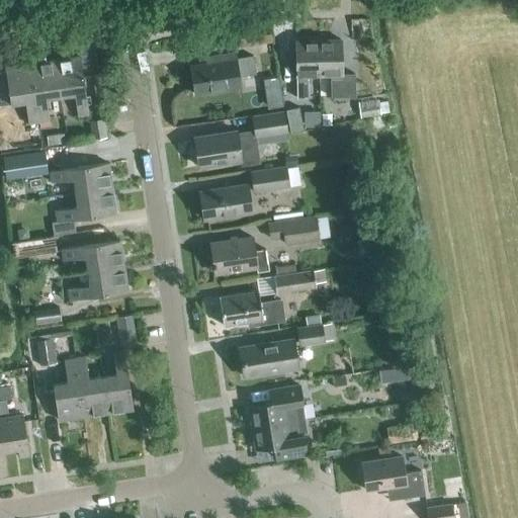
[(241,46),(272,41),(272,33),(240,37),(241,46)]
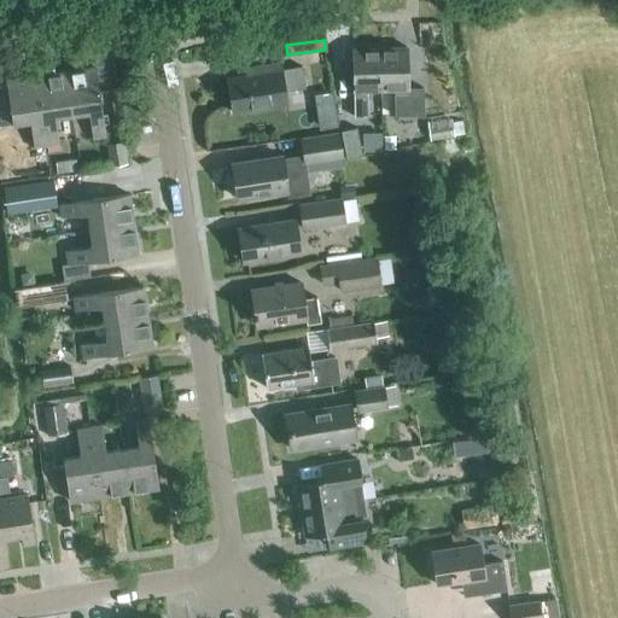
[(366,92),(379,91),(379,48),(353,50),(353,117),(366,117),(366,92)]
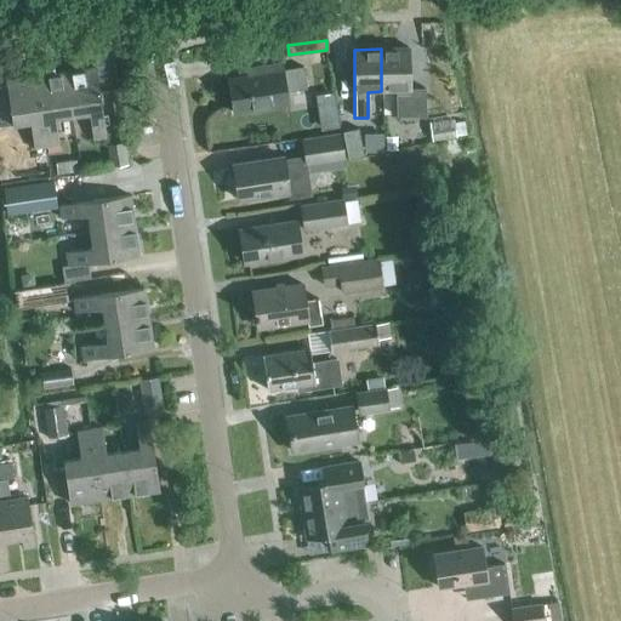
[(381,49),(381,91),(394,91),(396,118),(425,117),(425,90),(409,90),(408,49),(381,49)]
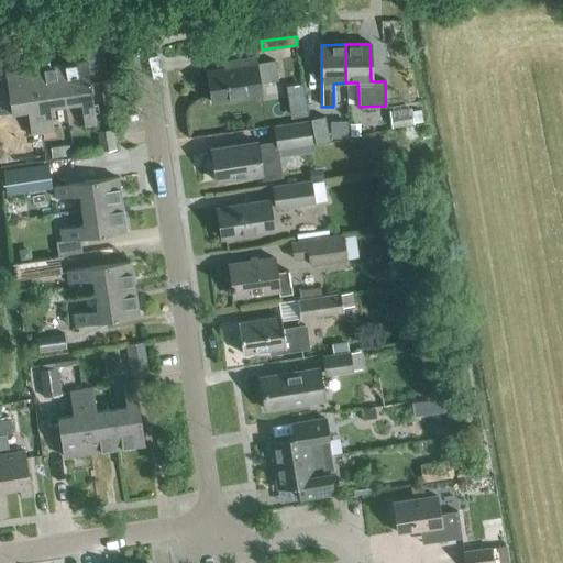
[(256,64),(255,58),(232,62),(233,68),(207,73),(211,103),(261,95),(260,84),(278,81),(275,62),(256,64)]
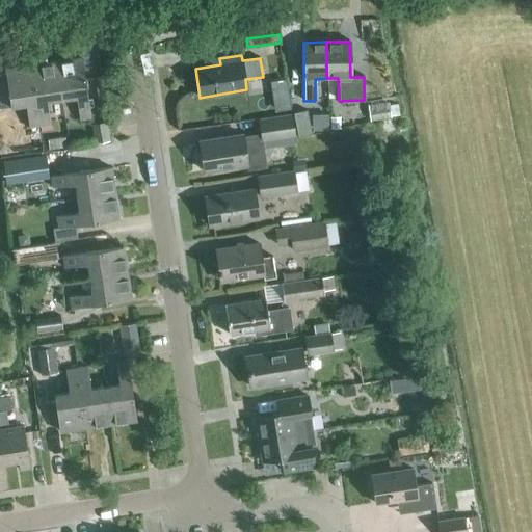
[(56,62),(61,99),(76,97),(79,120),(90,118),(81,58),(56,62)]
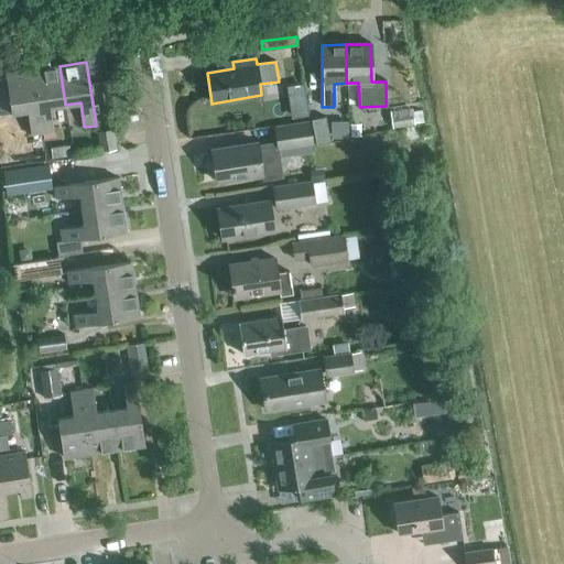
[(50,107),(65,105),(60,66),(32,69),(42,133),(53,131),(50,107)]
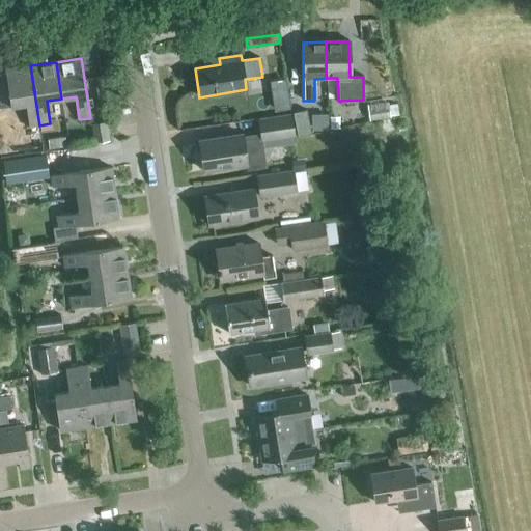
[(29,127),(39,126),(30,65),(5,70),(5,73),(0,73),(0,108),(25,104),(29,127)]
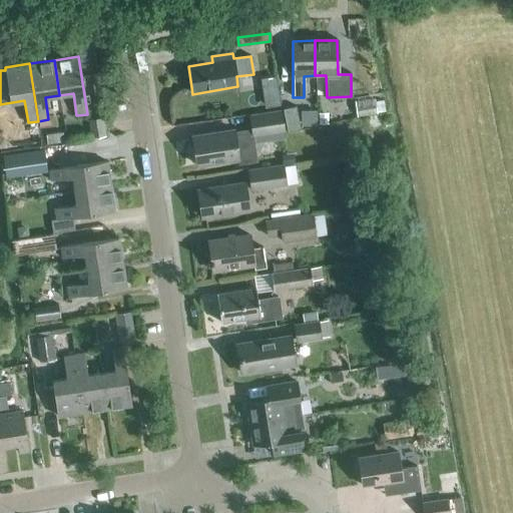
[(377,113),(375,98),(355,101),(357,116),(377,113)]
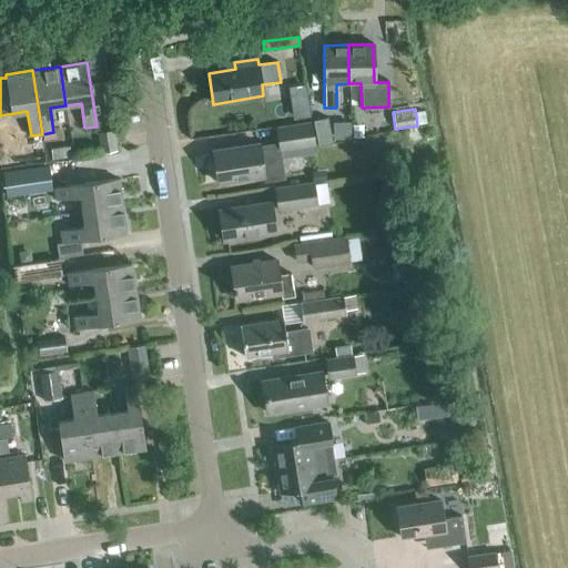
[(318,145),(332,142),(327,118),(312,120),(318,145)]
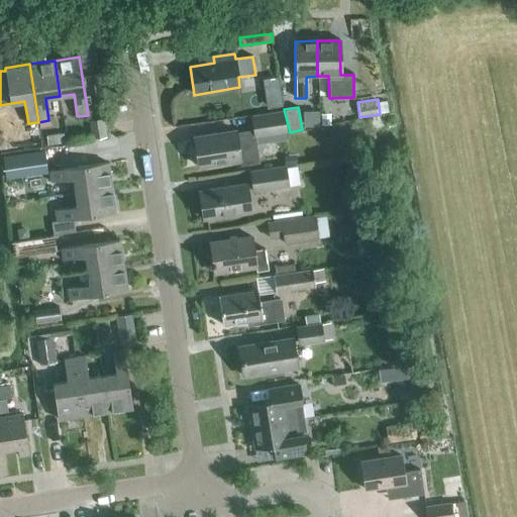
[(253,137),(288,131),(284,111),(249,117),(253,137)]
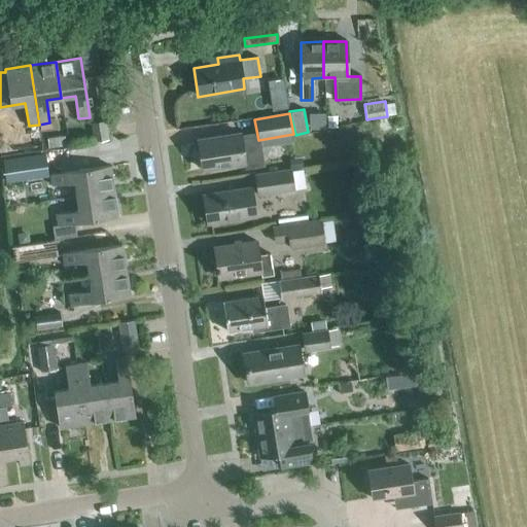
[(324,130),(325,113),(310,113),(309,129),(324,130)]
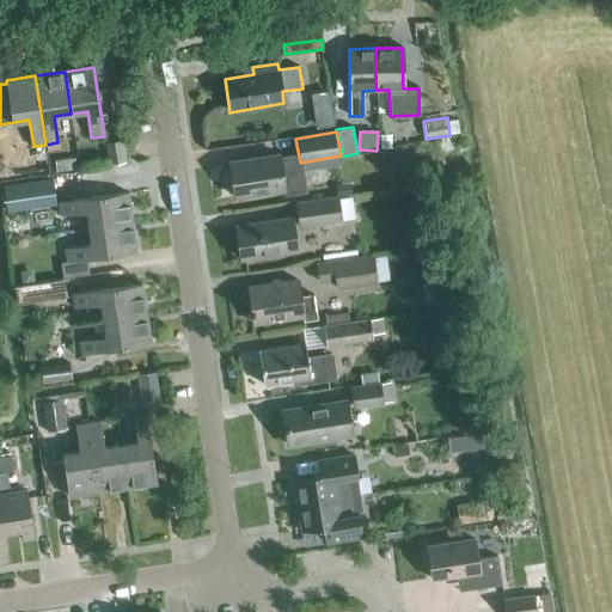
[(124,142),(105,145),(109,167),(128,164),(124,142)]
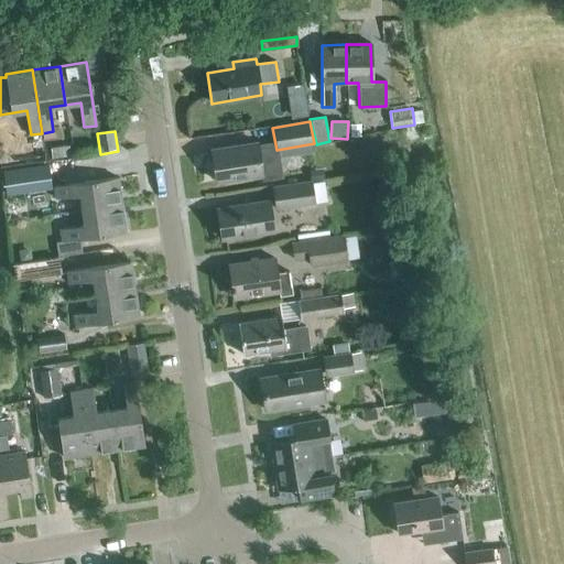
[(274,154),(272,142),(257,144),(257,143),(210,150),(216,182),(261,174),(262,180),(282,176),(279,153),(274,154)]
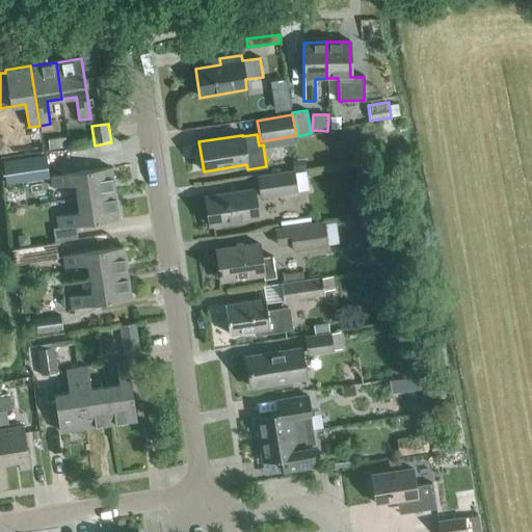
[(48,151),(65,149),(63,137),(46,139),(48,151)]
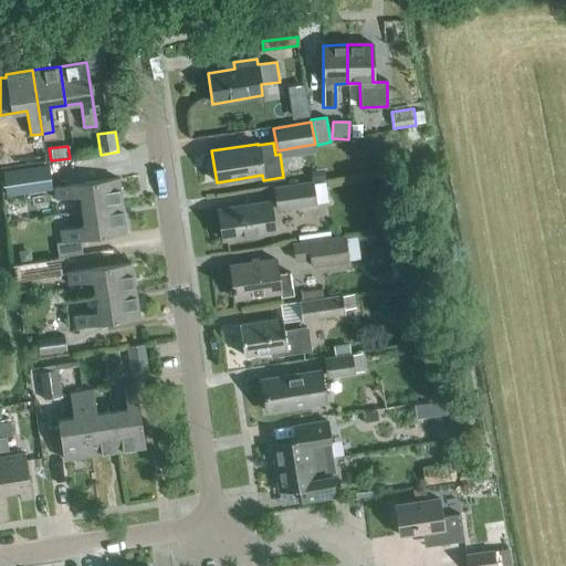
[(49,166),(2,171),(6,195),(51,189),(49,166)]
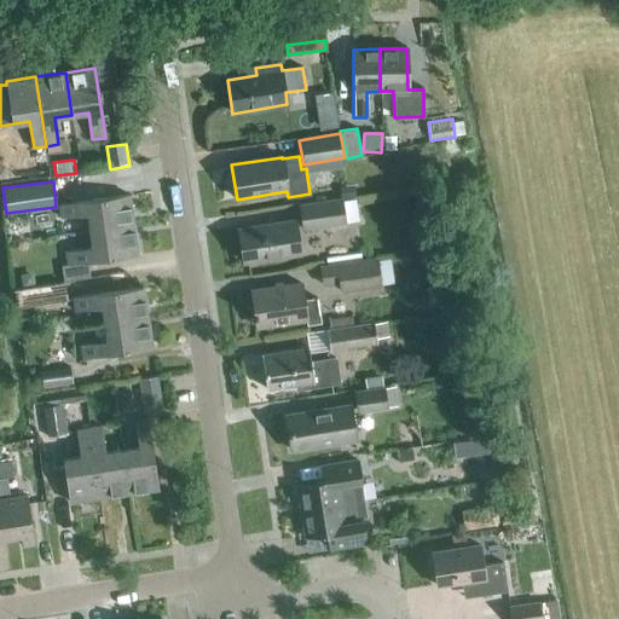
[(343,198),(356,197),(354,186),(341,189),(343,198)]
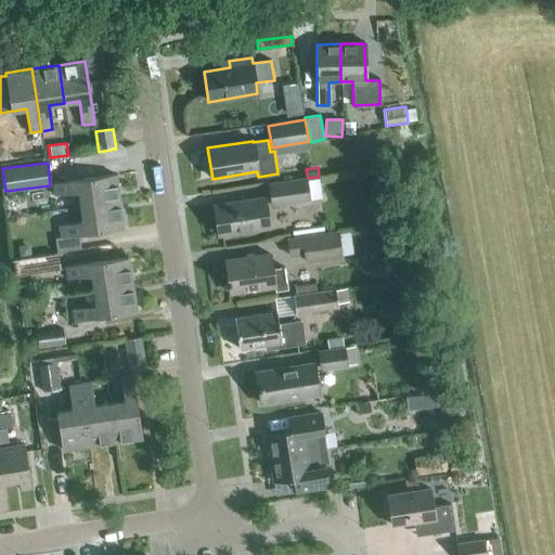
[(81,207),(119,202),(115,175),(53,184),(54,196),(78,192),(81,207)]
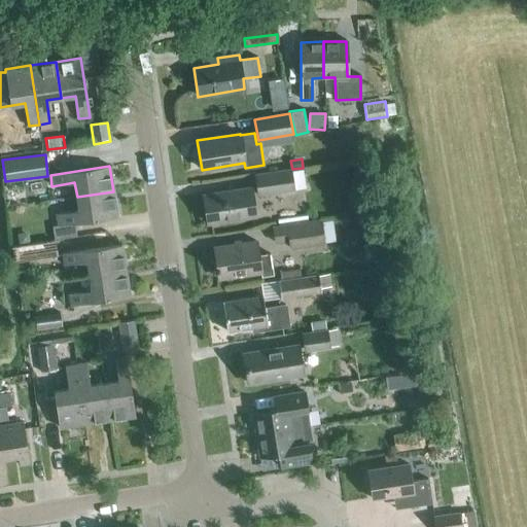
[(256,197),(294,191),(290,170),(253,175),(256,197)]
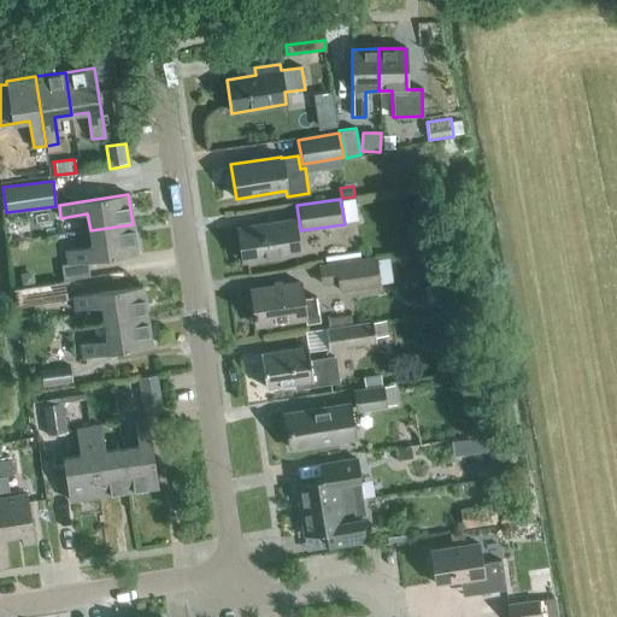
[(241,263),(301,254),(297,217),(235,225),(241,263)]
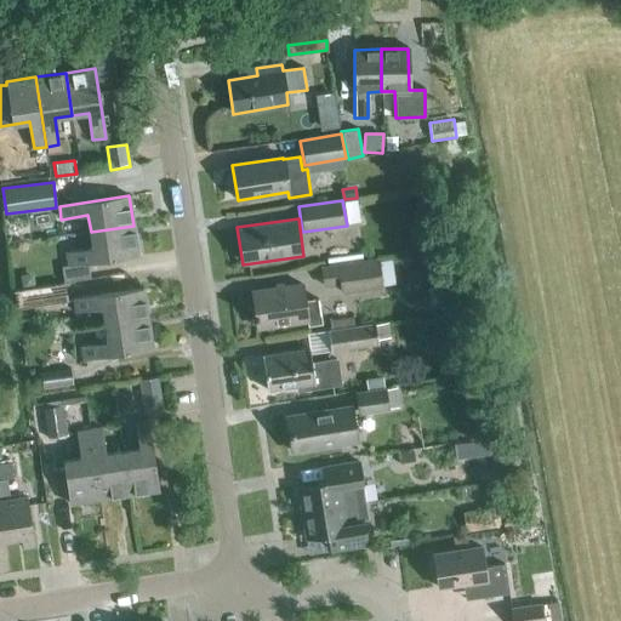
[(134,226),(91,232),(93,249),(67,254),(68,266),(138,256),(134,226)]
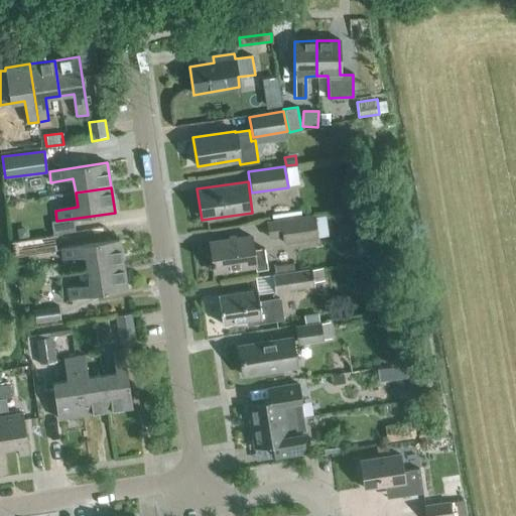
[(272,221),(301,216),(300,210),(271,215),(272,221)]
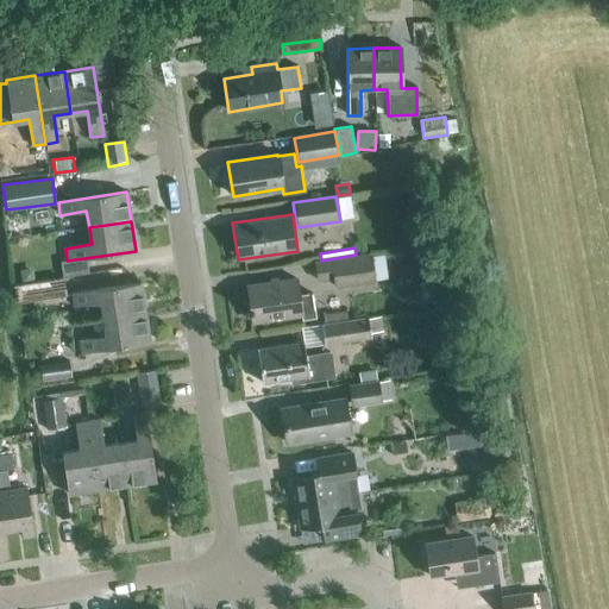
[(356,255),(321,261),(314,262),(318,281),(333,278),(336,288),(376,282),(376,281),(388,278),(384,253),(372,256),(371,252),(356,255)]
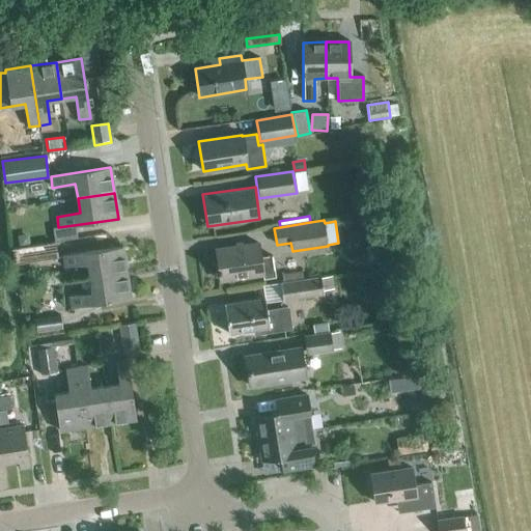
[(29,233),(18,235),(19,248),(31,246),(29,233)]
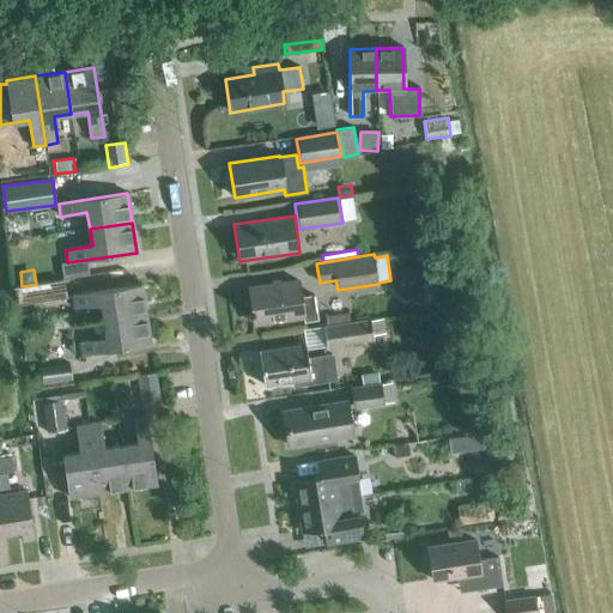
[(22,286),(13,287),(16,305),(66,298),(66,296),(62,279),(36,284),(22,286)]
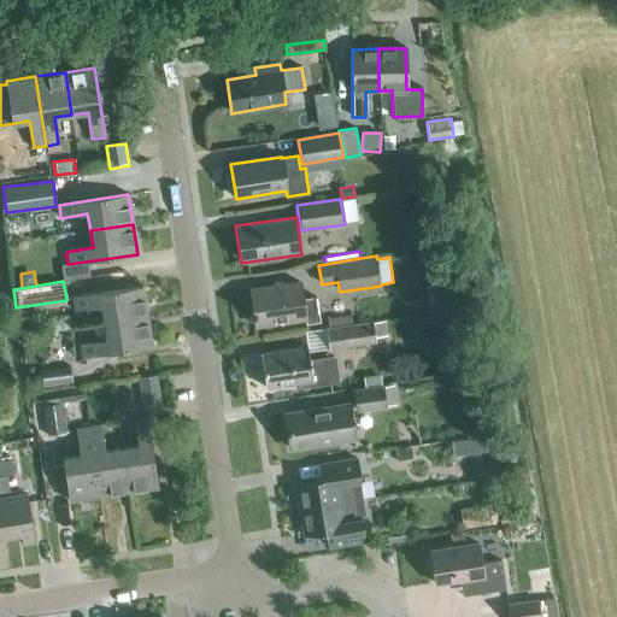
[(303,299),(300,282),(250,291),(256,325),(305,318),(306,324),(319,322),(316,298),(303,299)]
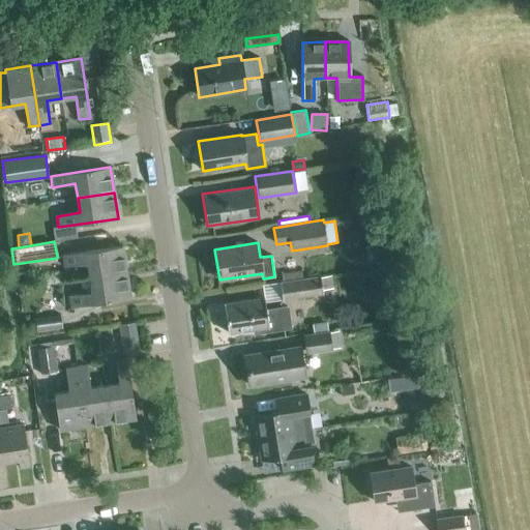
[(89,277),(126,272),(122,246),(62,256),(64,266),(87,263),(89,277)]
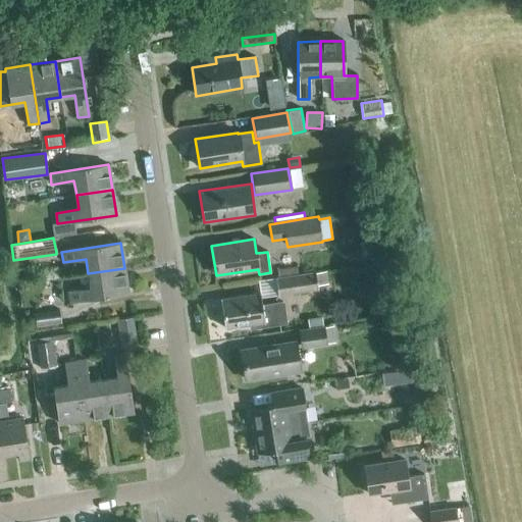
[(124,268),(88,273),(90,288),(67,291),(69,302),(127,293),(124,268)]
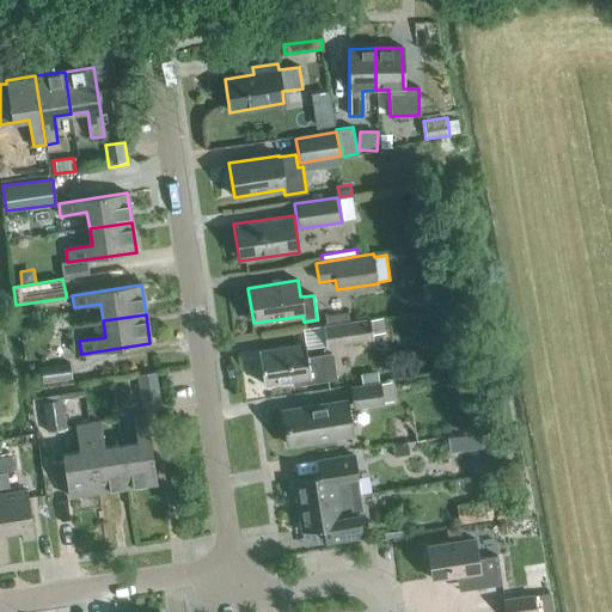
[(324,348),(372,341),(372,332),(383,331),(380,318),(320,326),(324,348)]
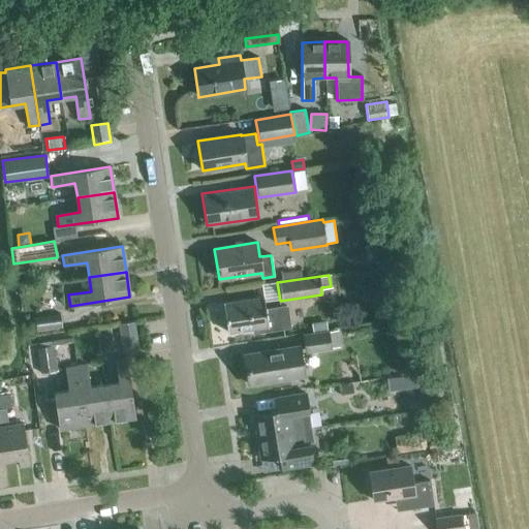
[(266,308),(263,297),(222,303),(227,333),(252,329),(253,334),(291,328),(287,305),(266,308)]
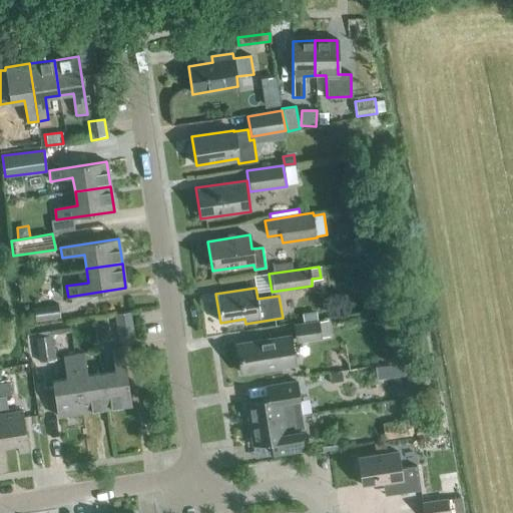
[(59,319),(57,305),(33,308),(35,322),(59,319)]
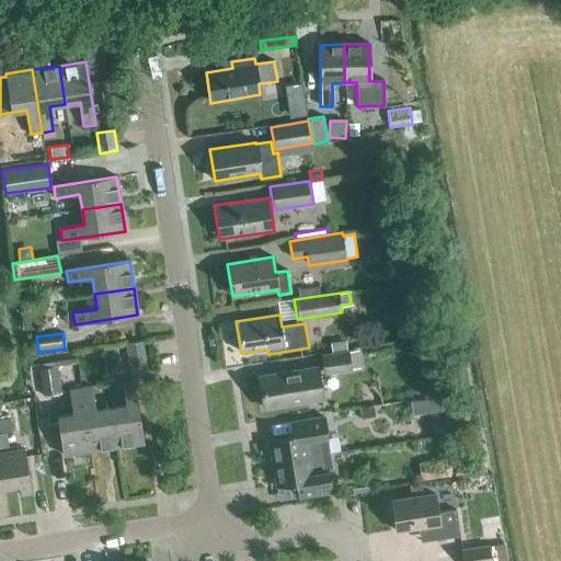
[(130,374),(149,370),(144,341),(125,344),(130,374)]
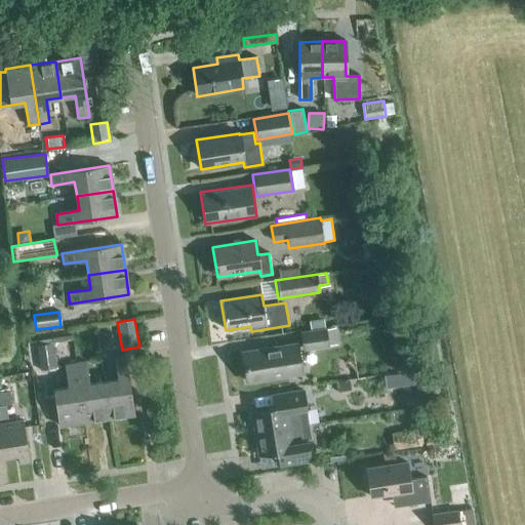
[(303,350),(330,346),(326,327),(299,331),(303,350)]
